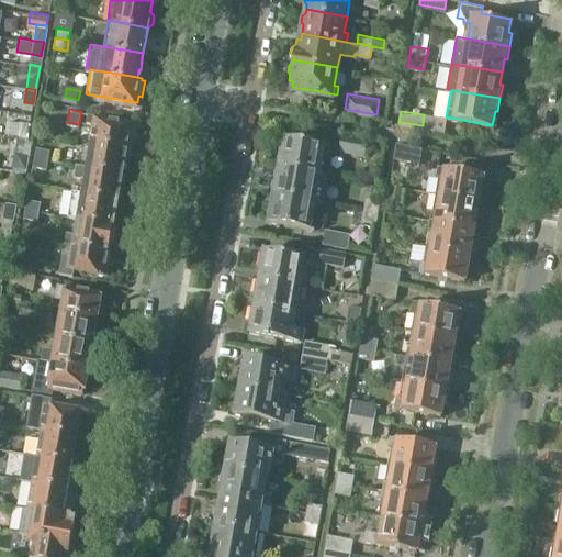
[(87,112),(85,124),(88,125),(86,137),(125,145),(130,145),(134,120),(87,112)]
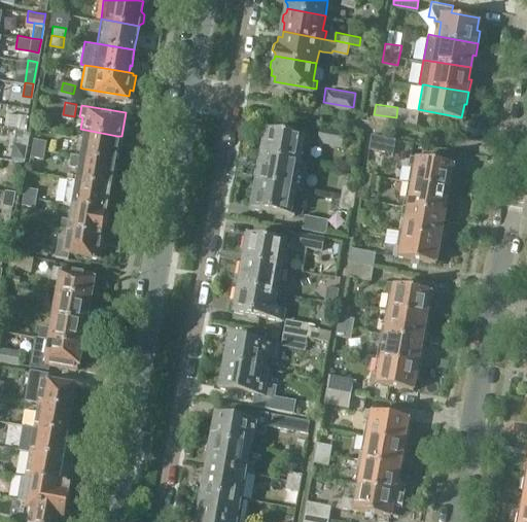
[(19,113),(16,127),(26,128),(28,114),(19,113)]
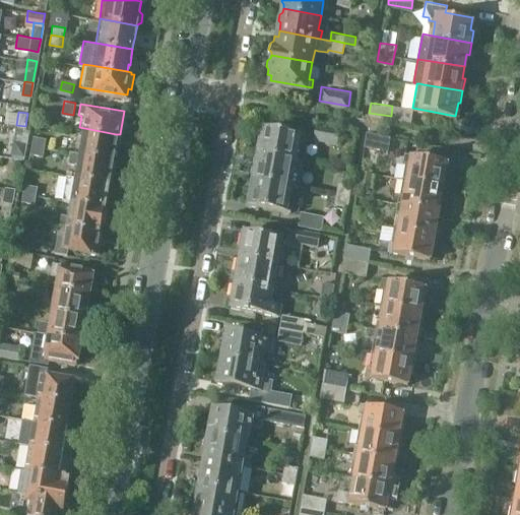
[(315,122),(313,136),(337,141),(339,126),(315,122)]
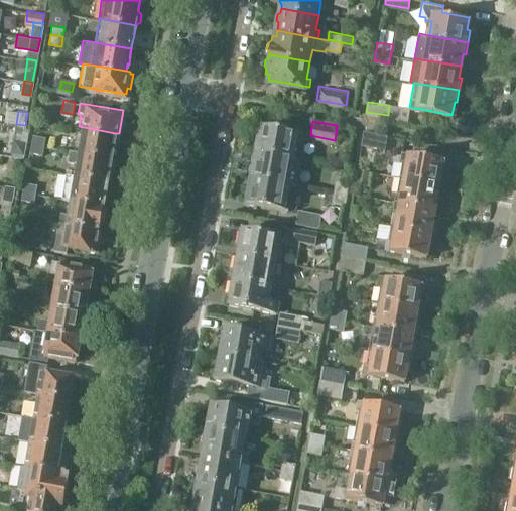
[(257,134),(255,147),(257,147),(257,148),(257,151),(292,157),(292,154),(298,155),(299,155),(300,154),(301,153),(302,152),(302,151),(303,150),(303,149),(304,148),(304,147),(304,146),(304,145),(304,144),(304,143),(304,142),(304,141),(303,140),(303,139),(302,138),(300,138),(301,130),(261,123),(259,134),(259,135),(257,134)]
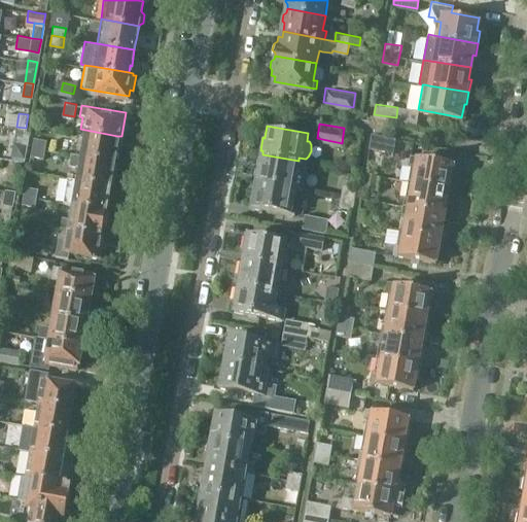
[(15,128),(13,139),(29,142),(31,130),(15,128)]
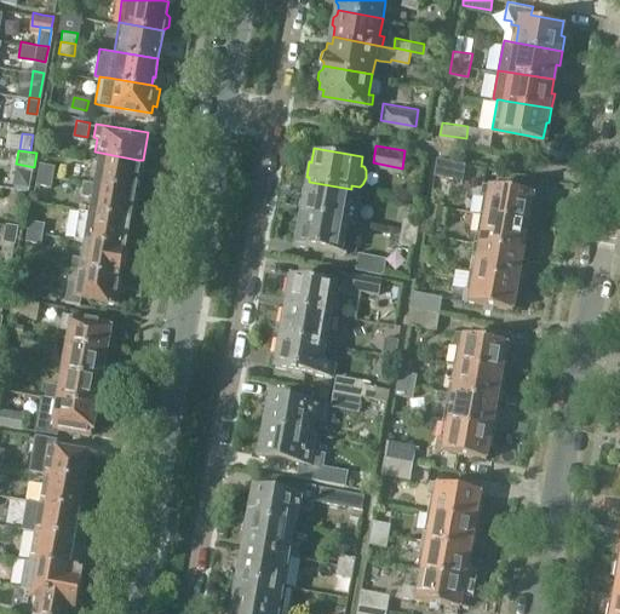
[(97,153),(93,181),(136,188),(139,167),(137,167),(138,160),(95,151),(95,153),(97,153)]
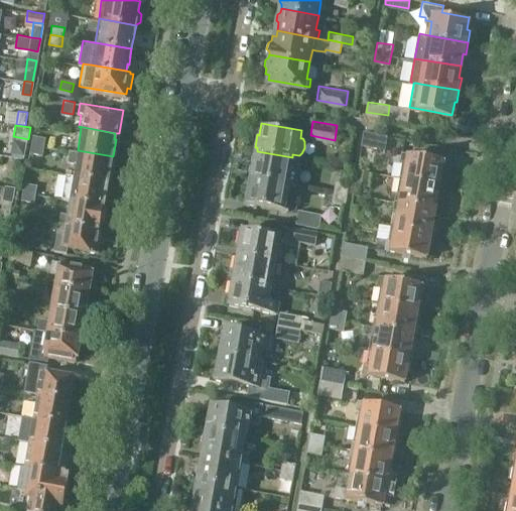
[(363,129),(361,142),(384,146),(387,133),(363,129)]
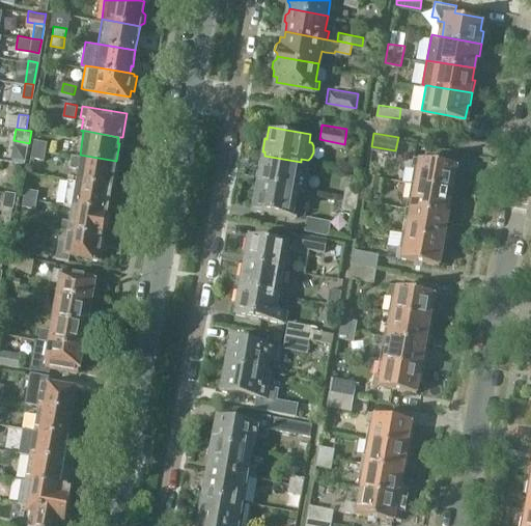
[(34,137),(32,145),(46,147),(47,139),(34,137)]
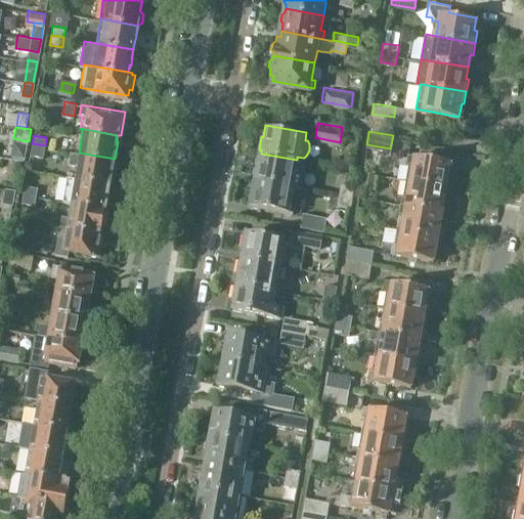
[(32,143),(31,153),(43,155),(45,145),(32,143)]
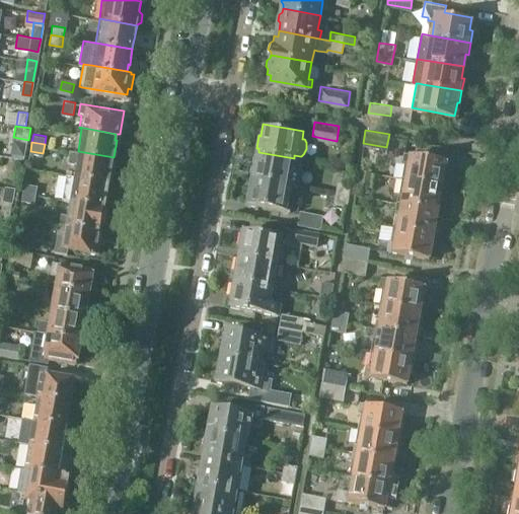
[(70,149),(68,160),(76,161),(73,175),(109,181),(114,157),(78,151),(70,149)]
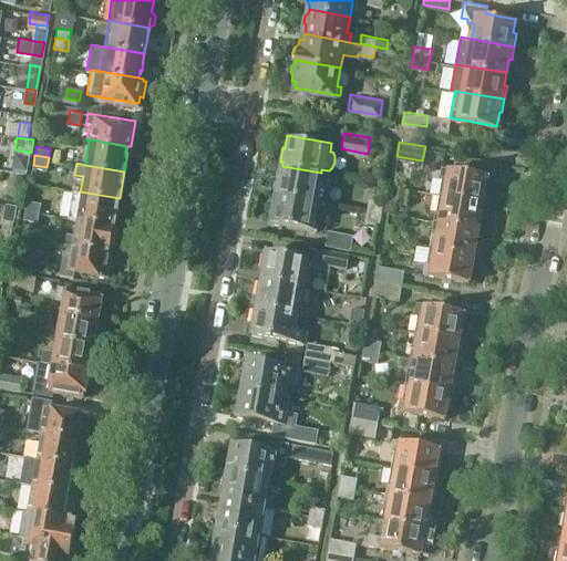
[(439,165),(437,177),(446,178),(444,191),(443,194),(486,200),(490,187),(485,187),(488,174),(439,165)]
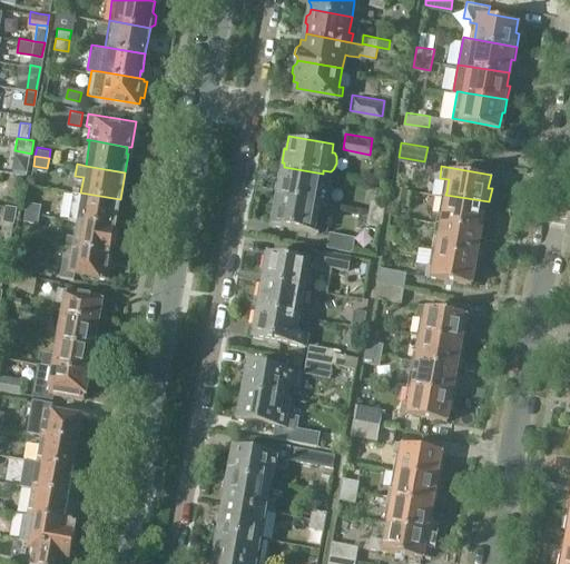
[(278,177),(276,190),(279,190),(278,191),(278,195),(317,201),(323,203),(323,201),(327,203),(333,171),(330,171),(323,170),(323,174),(284,167),(282,176),(282,177),(278,177)]
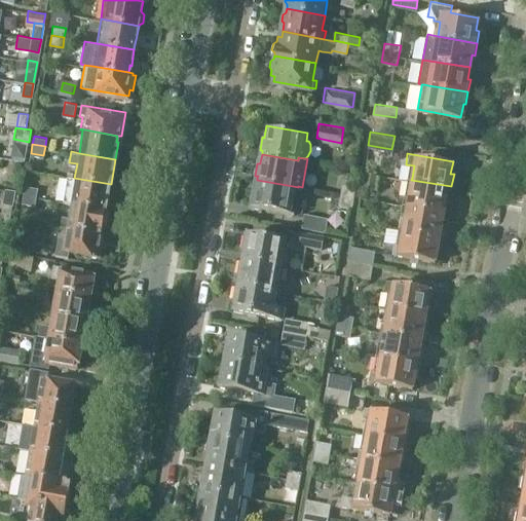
[(368,173),(366,184),(374,185),(375,174),(368,173)]
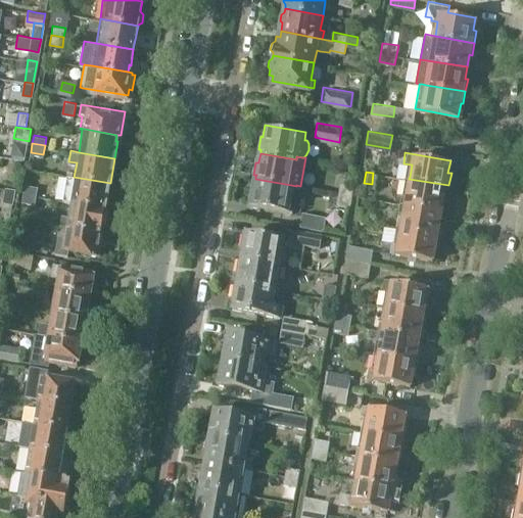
[(66,175),(62,199),(70,200),(106,207),(110,183),(74,177),(66,175)]
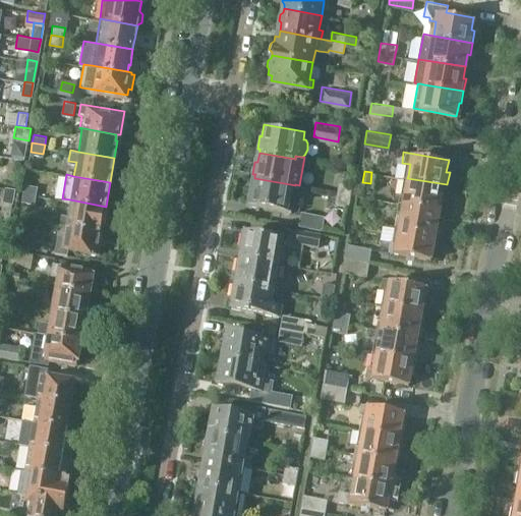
[(250,187),(248,201),(250,201),(250,202),(250,203),(286,210),(291,210),(295,185),(290,184),(254,178),(252,187),(252,188),(250,187)]
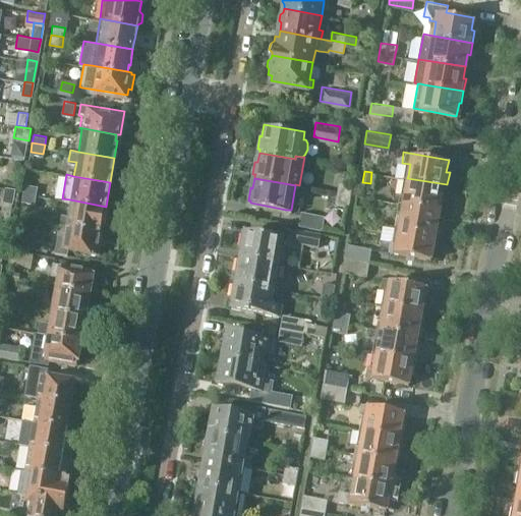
[(401,193),(400,201),(440,208),(442,196),(445,196),(447,184),(407,178),(405,193),(401,193)]
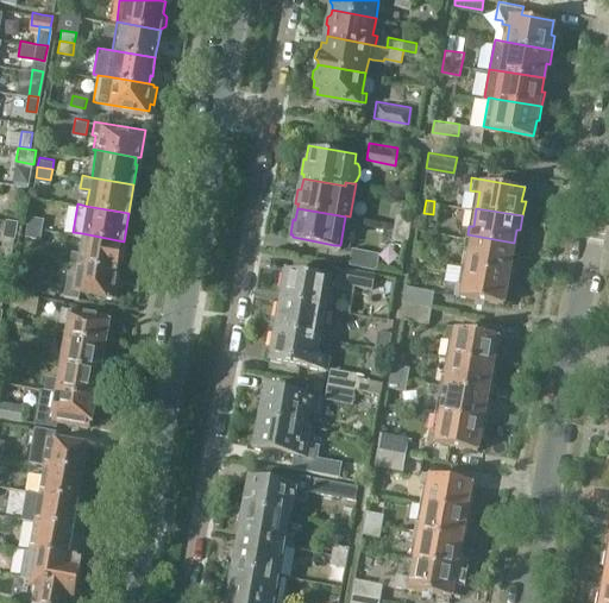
[(395,223),(395,224),(408,226),(409,226),(412,214),(410,214),(397,212),(395,223)]
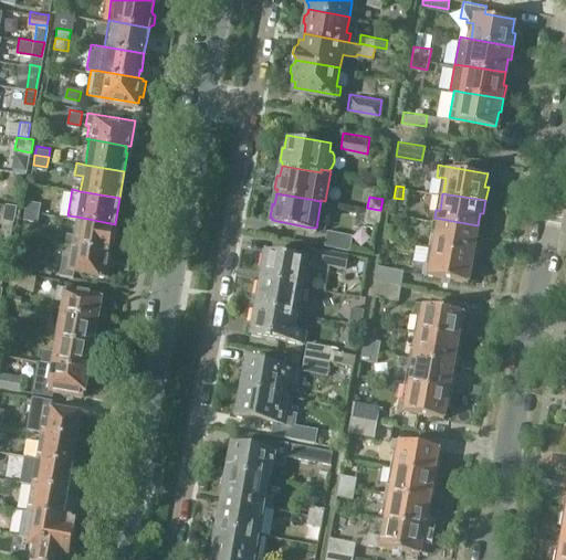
[(27,198),(25,208),(40,210),(41,201),(27,198)]
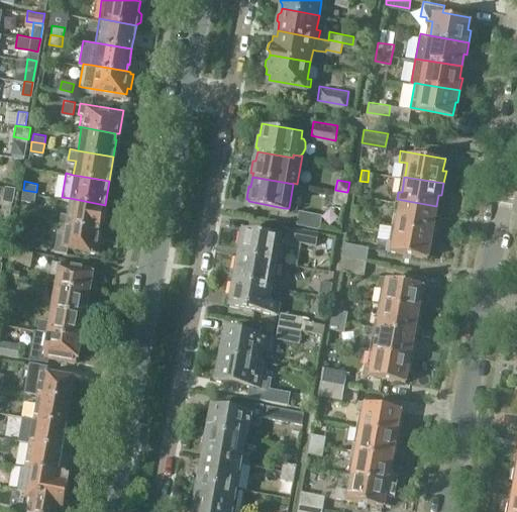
[(4,185),(2,198),(11,200),(14,187),(4,185)]
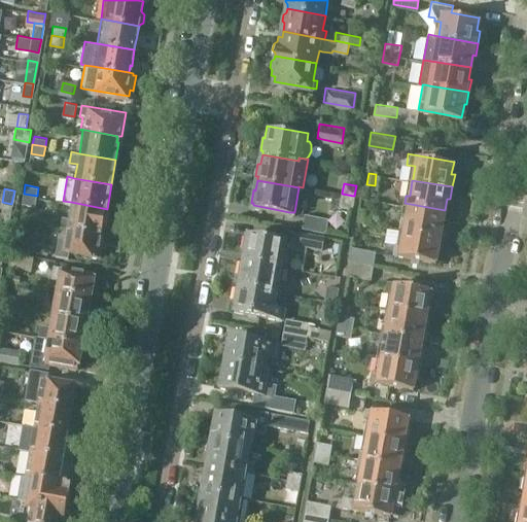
[(24,194),(22,202),(35,204),(37,196),(24,194)]
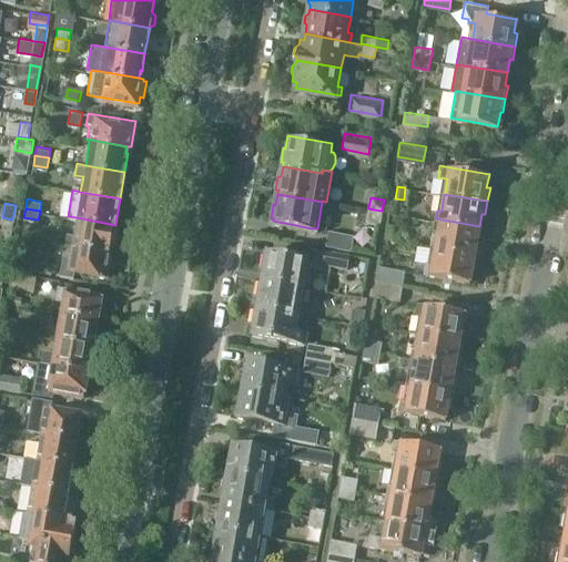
[(366,218),(366,220),(378,222),(379,222),(382,211),(381,211),(368,208),(366,218)]
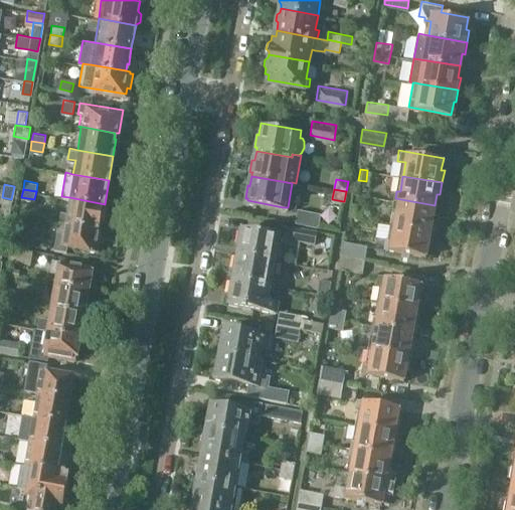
[(61,211),(60,220),(64,220),(66,221),(101,227),(103,217),(107,218),(109,205),(105,205),(105,204),(69,197),(66,212),(61,211)]
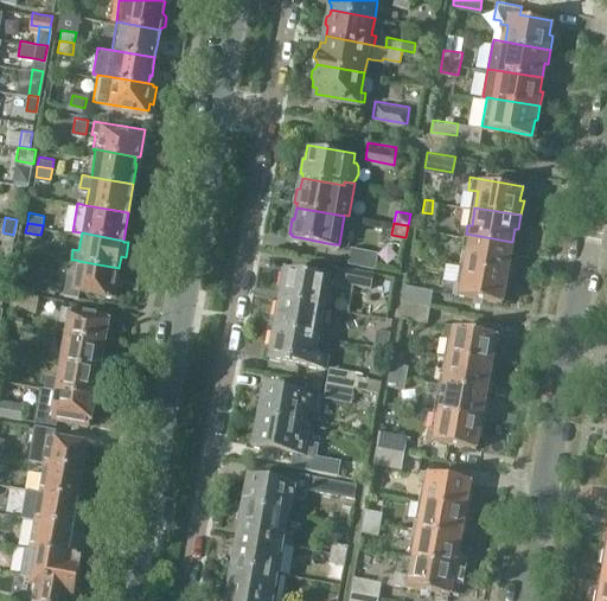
[(466,234),(464,243),(468,244),(465,263),(511,272),(513,257),(510,256),(512,242),(466,234)]
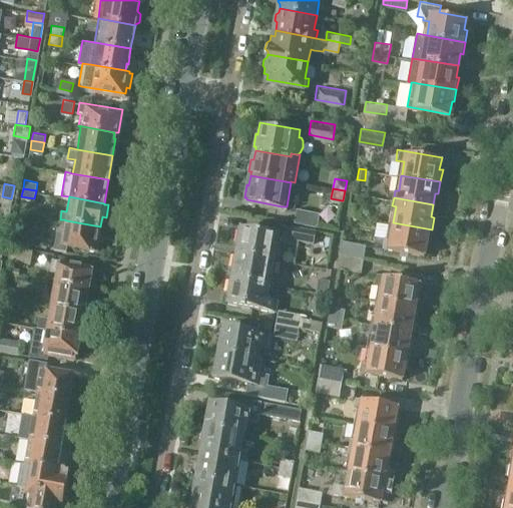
[(299,207),(296,219),(318,223),(320,210),(299,207)]
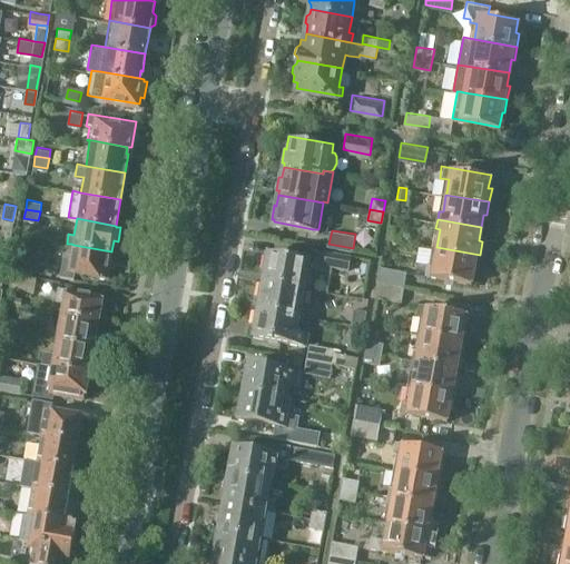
[(0,238),(0,253),(7,254),(9,240),(0,238)]
